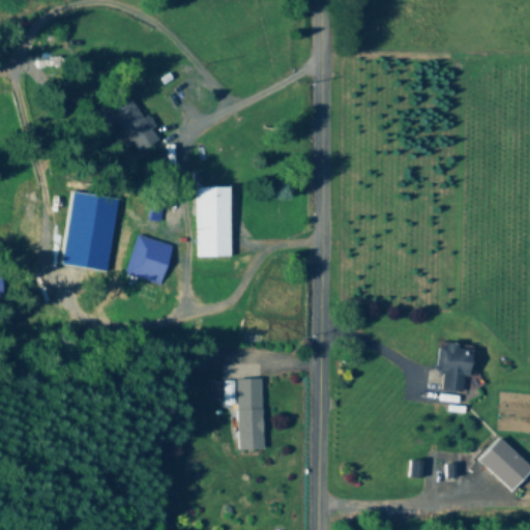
[(157,142),(129,97),(101,115),(120,144),(128,139),(138,154),(157,142)]
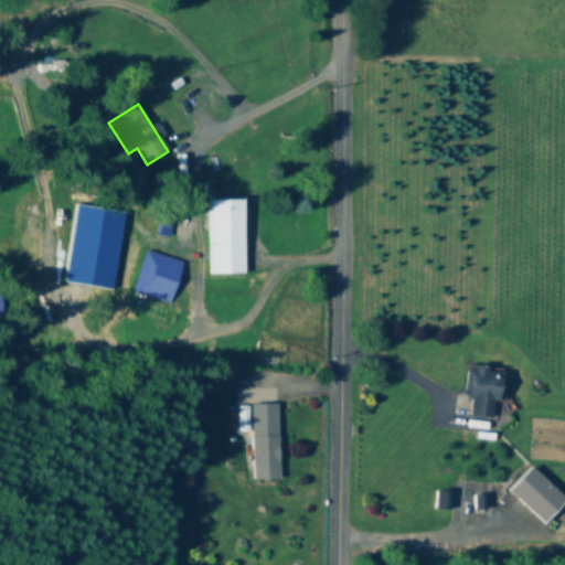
[(210,201),(210,276),(245,276),(245,201),(210,201)]
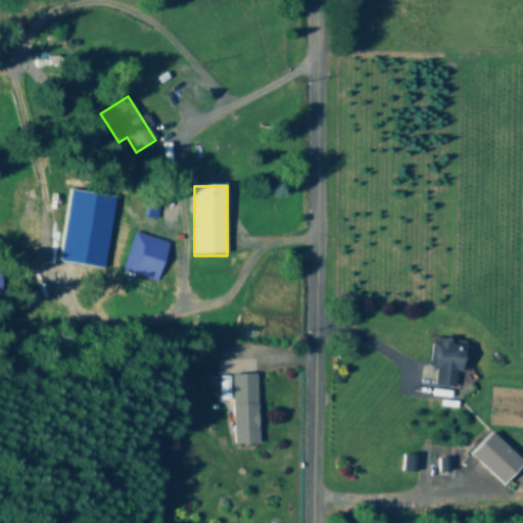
[(122,272),(157,282),(169,245),(133,234),(122,272)]
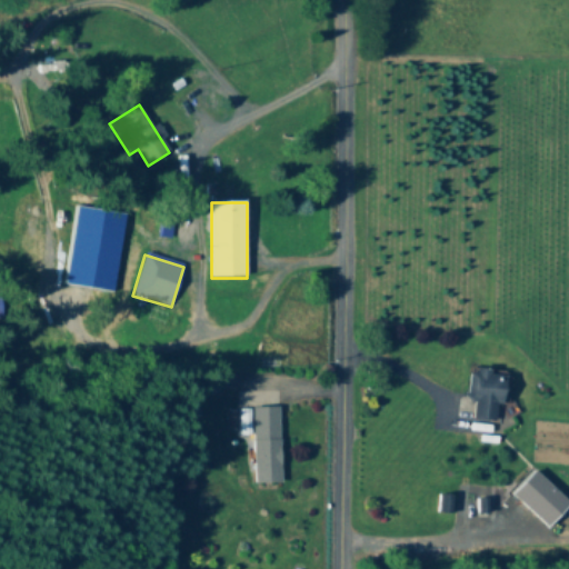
[(503,403),(507,373),(470,369),(467,402),(473,403),(472,419),(495,421),(497,403),(503,403)]
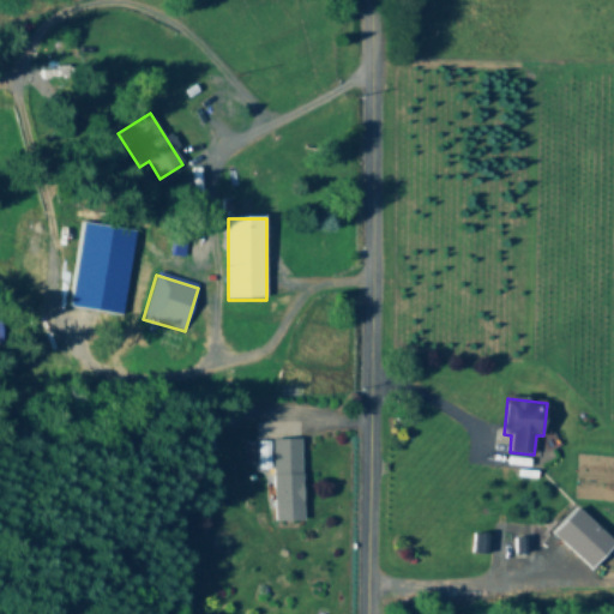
[(275,522),(304,522),(304,439),(260,439),(260,470),(275,470),(275,522)]
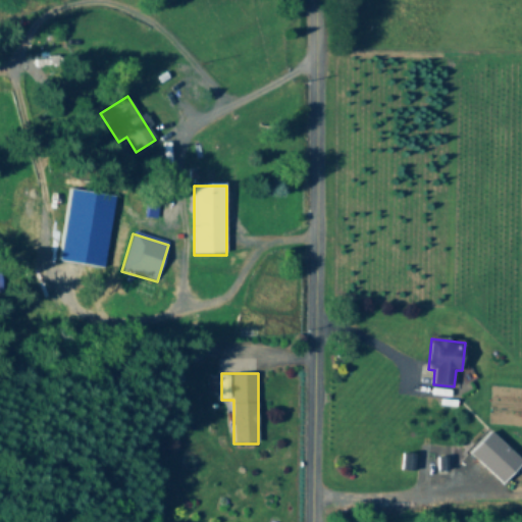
[(414,471),(414,455),(402,455),(401,471),(414,471)]
